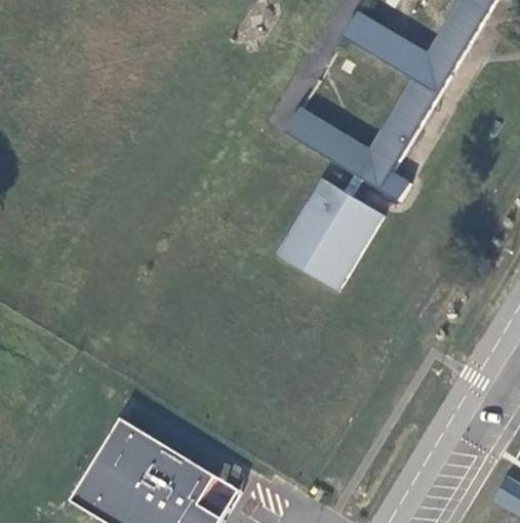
[(298,109),(285,132),(354,174),(363,179),(398,201),(409,183),(391,171),(494,0),(513,0),(519,3),(519,0),(460,0),(427,54),(357,12),(342,38),(412,80),(369,152),(298,109)]
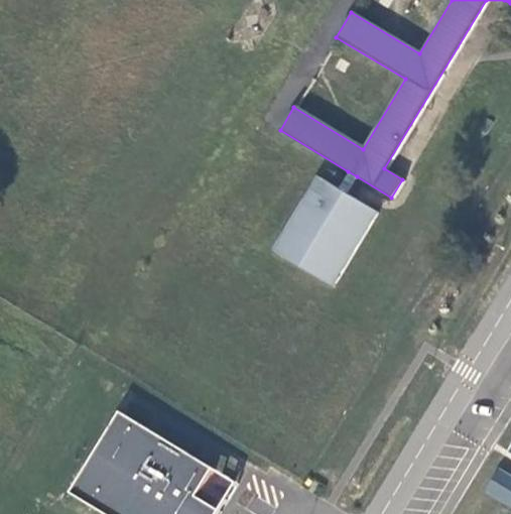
[(348,171),(338,187),(347,193),(357,176),(348,171)]
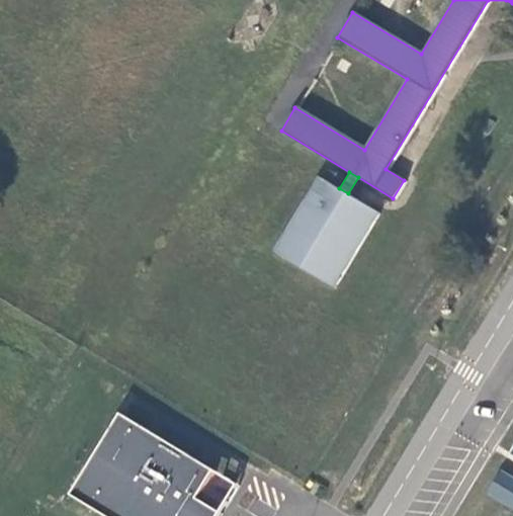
[(339,188),(319,176),(274,250),(332,285),(376,211),(348,193),(339,188)]
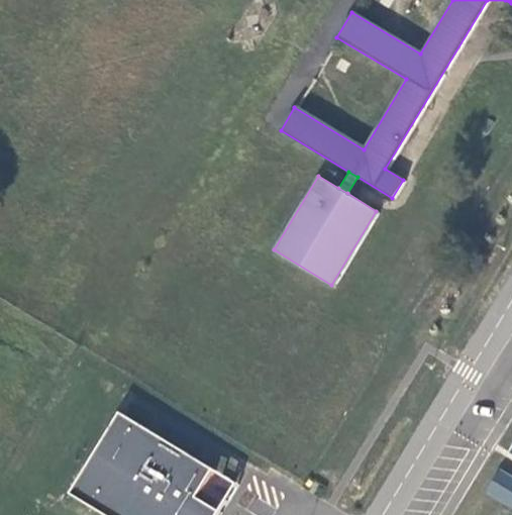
[(107,514),(215,514),(218,510),(196,496),(212,468),(120,411),(70,493),(107,514)]
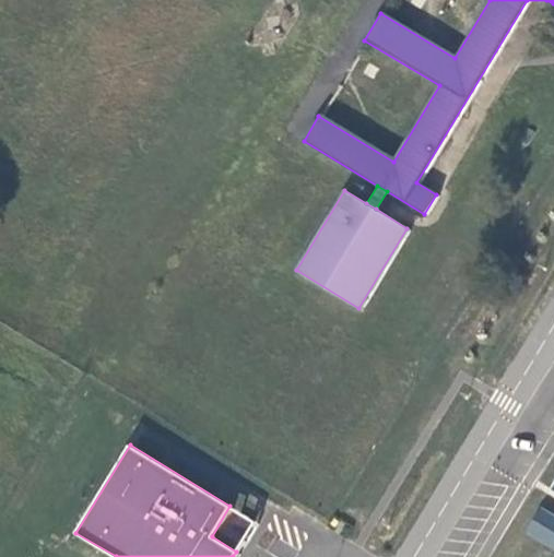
[(553,550),(553,516),(533,505),(518,531),(553,550)]
